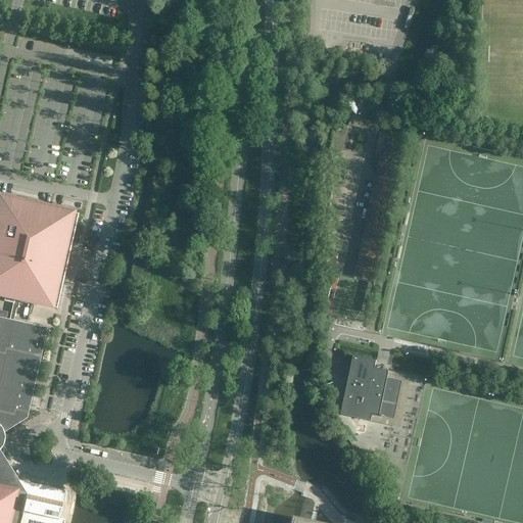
[(4,301),(13,303),(14,299),(15,300),(15,299),(19,300),(19,301),(57,310),(79,215),(0,196),(0,296),(5,297),(4,301)]
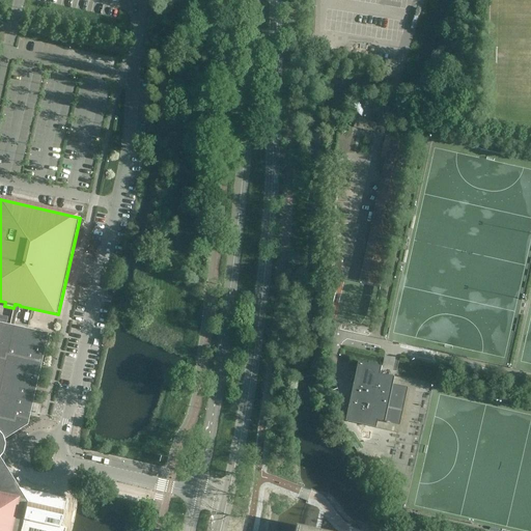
[(0,530),(65,530),(66,529),(59,527),(64,504),(23,495),(20,488),(19,487),(15,481),(15,480),(10,474),(6,468),(5,467),(2,460),(1,459),(0,457),(0,456),(0,457),(0,456),(0,442),(3,441),(4,441),(4,440),(6,439),(7,438),(12,435),(14,434),(20,429),(21,429),(27,425),(28,424),(30,414),(30,413),(32,402),(33,401),(35,391),(35,390),(37,380),(37,379),(40,368),(40,367),(43,357),(43,356),(46,345),(48,335),(48,334),(47,333),(36,331),(35,331),(25,329),(24,328),(15,326),(14,326),(15,323),(16,316),(16,315),(17,315),(17,314),(18,313),(18,312),(19,312),(19,311),(19,309),(20,306),(20,305),(16,304),(16,305),(15,304),(14,308),(9,325),(3,324),(2,324),(0,323),(0,530)]
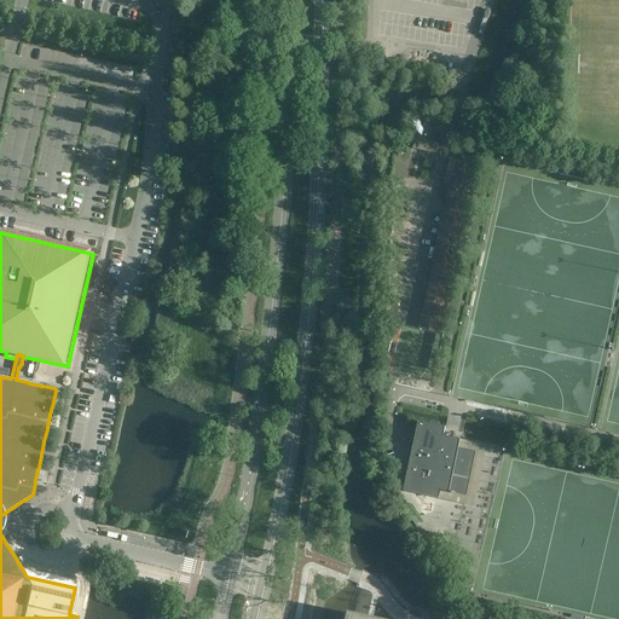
[(445,428),(418,422),(404,491),(439,499),(441,491),(451,492),(451,495),(455,495),(455,493),(467,496),(476,452),(458,449),(461,440),(444,437),(445,428)]
